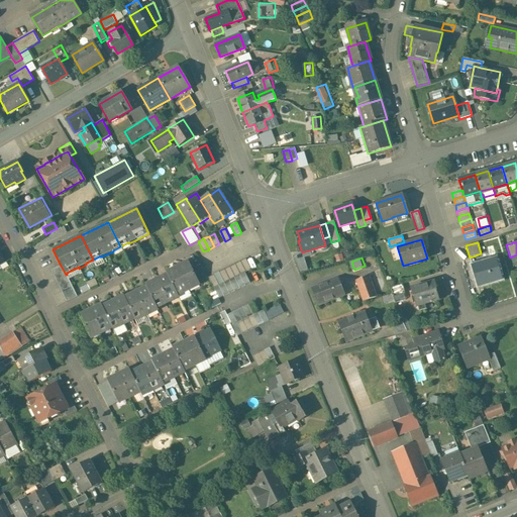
[(245,259),(229,267),(234,277),(244,272),(250,269),(245,259)]
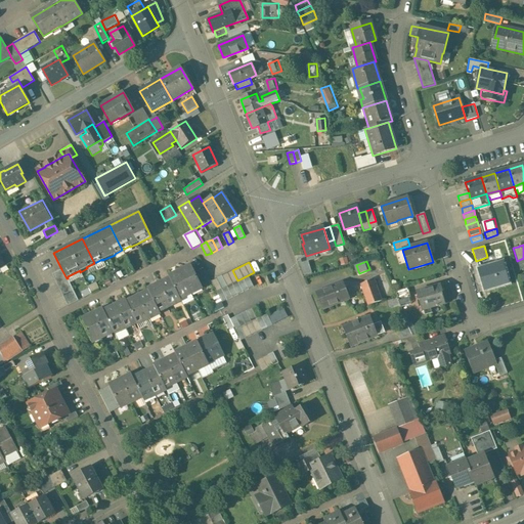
[(501,263),(478,270),(484,290),(508,282),(501,263)]
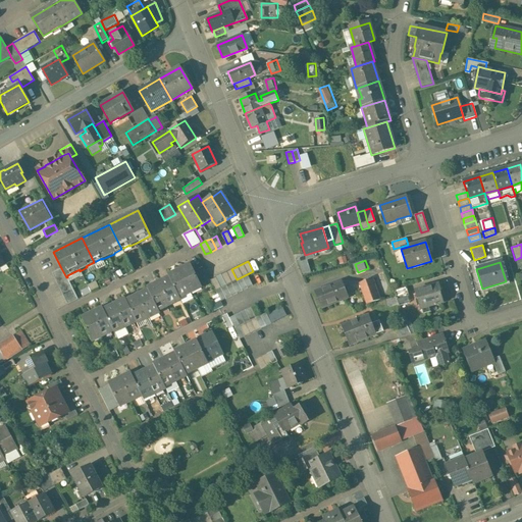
[(201,286),(190,264),(178,270),(190,293),(201,286)]
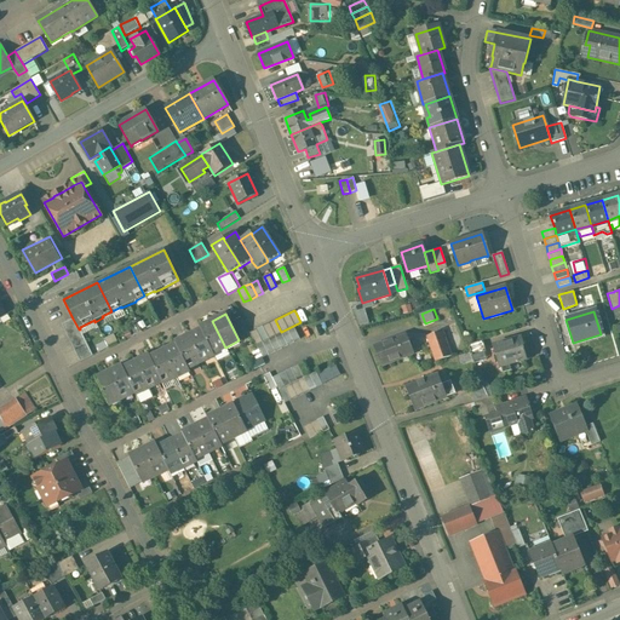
[(93,355),(80,329),(79,329),(73,319),(62,325),(80,361),(93,355)]
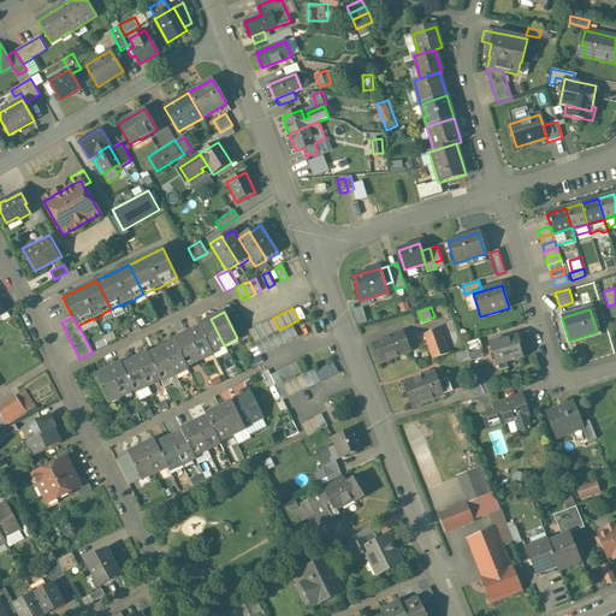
[(273,318),(248,330),(254,343),(279,330),(273,318)]
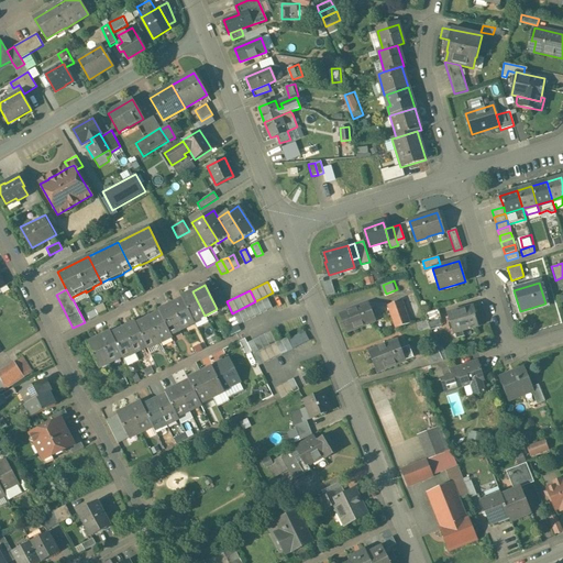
[(205,316),(192,291),(181,297),(183,299),(192,321),(205,316)]
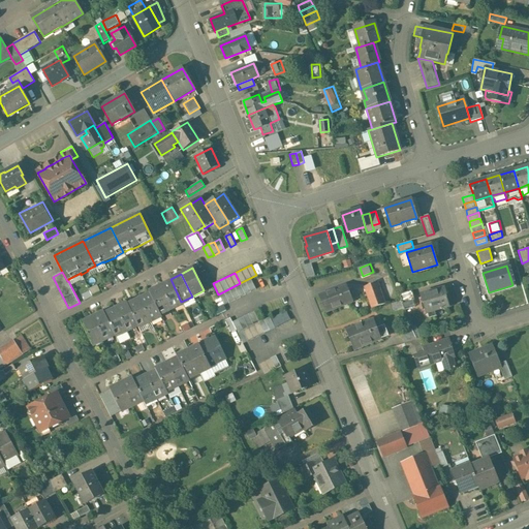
[(240,283),(218,294),(223,305),(255,289),(250,278),(240,283)]
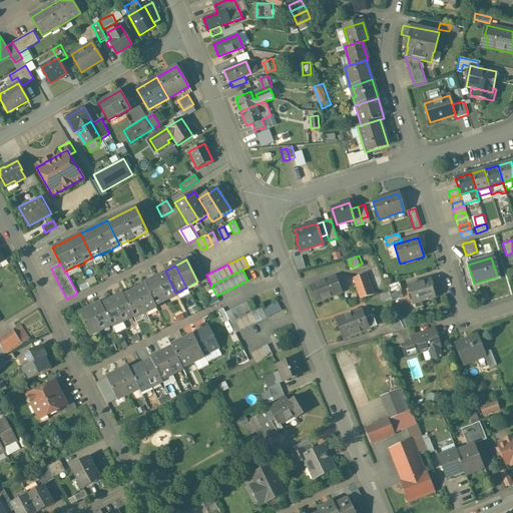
[(370,272),(353,278),(361,299),(377,293),(370,272)]
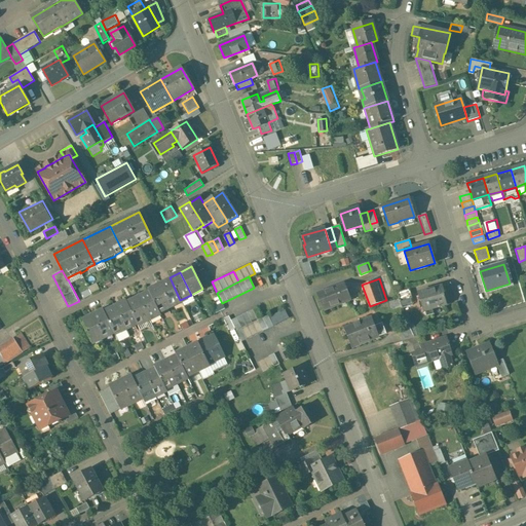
[(180,300),(171,279),(159,285),(171,307),(182,302),(180,300)]
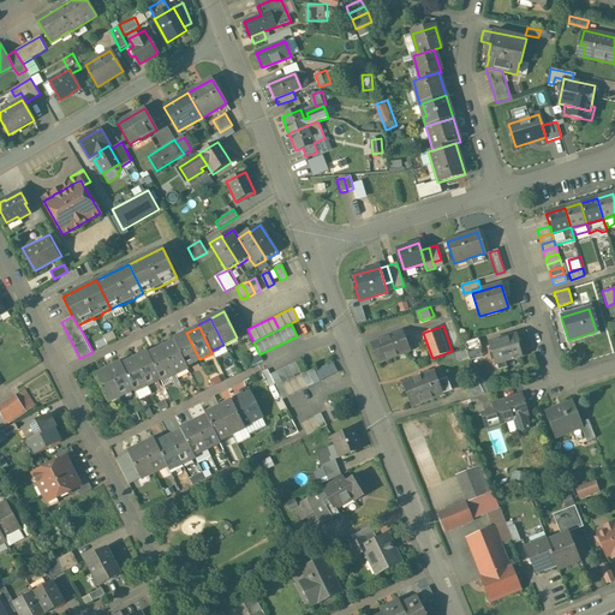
[(402,332),(371,344),(378,363),(410,350),(402,332)]
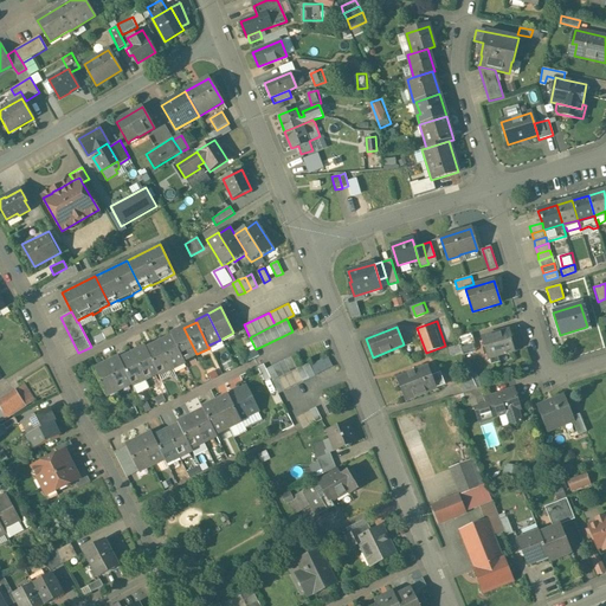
[(197,354),(184,328),(171,335),(172,336),(184,361),(197,354)]
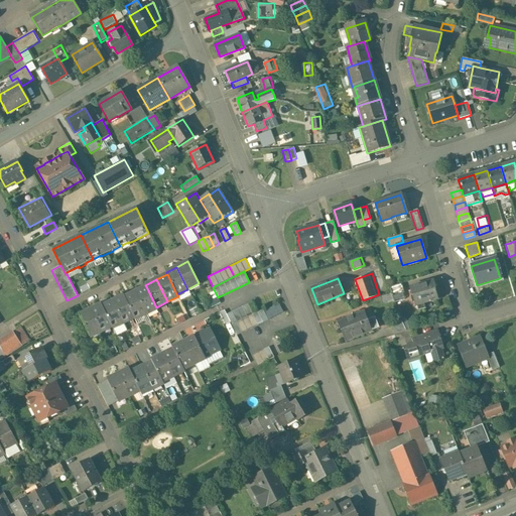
[(432,281),(410,288),(415,305),(437,299),(434,291),(435,291),(432,281)]
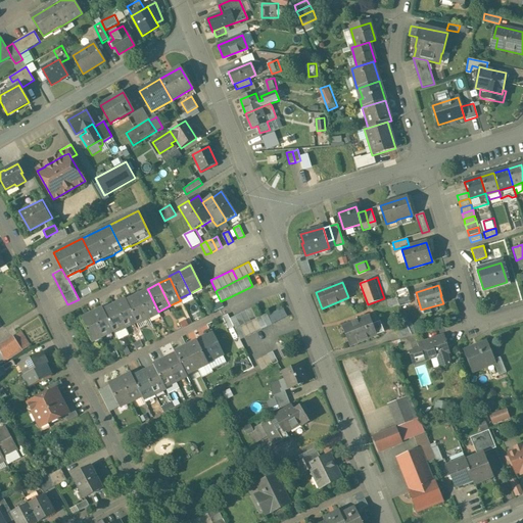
[(407,287),(393,291),(395,297),(397,300),(410,296),(407,287)]
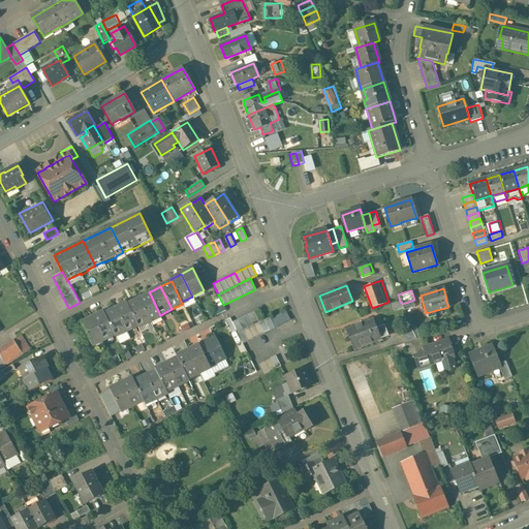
[(160,315),(150,293),(138,300),(150,322),(161,317),(160,315)]
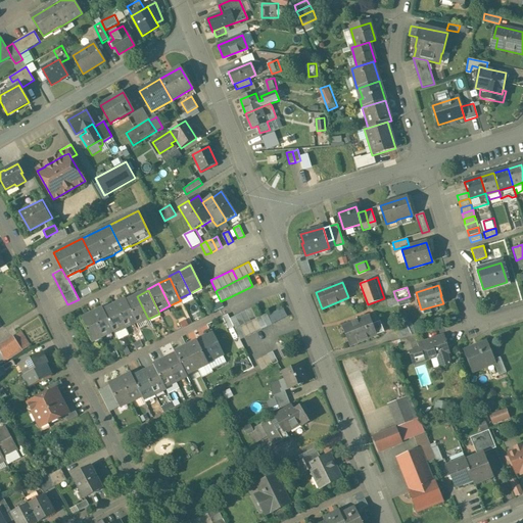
[(148,319),(137,296),(126,301),(136,322),(138,324),(148,319)]
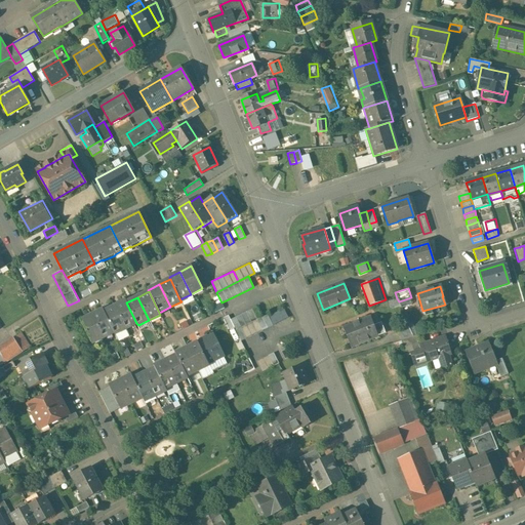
[(411,297),(399,301),(399,303),(401,308),(411,305),(412,303),(411,297)]
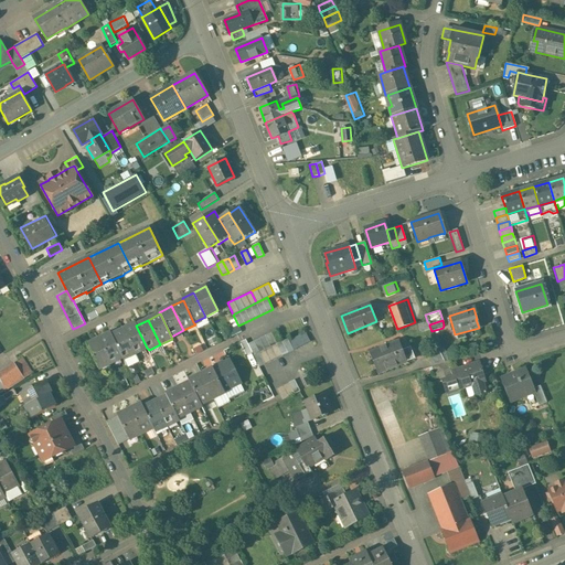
[(136,326),(135,323),(124,329),(136,354),(147,348),(136,326)]
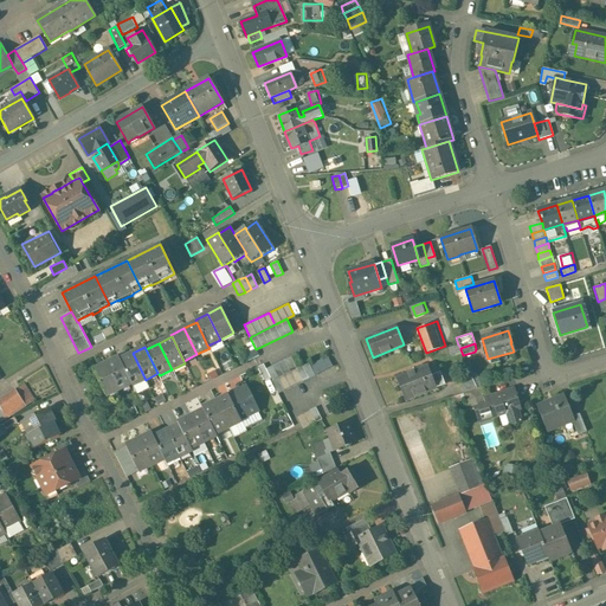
[(120,360),(130,380),(129,380),(133,386),(134,385),(131,382),(143,376),(144,380),(146,380),(133,353),(120,360)]
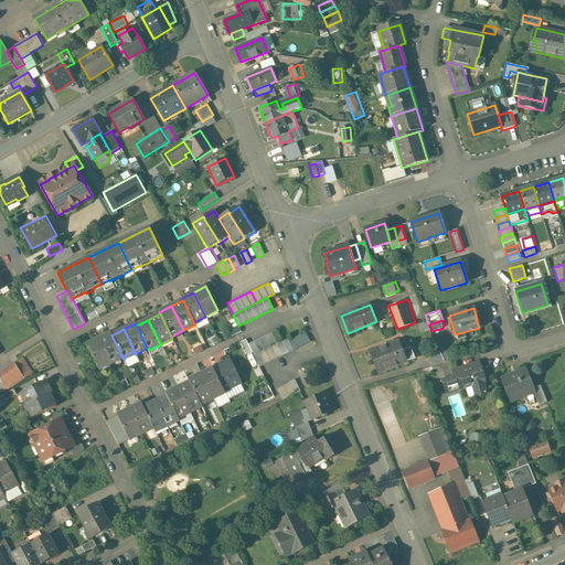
[(276,330),(247,344),(254,355),(281,341),(276,330)]
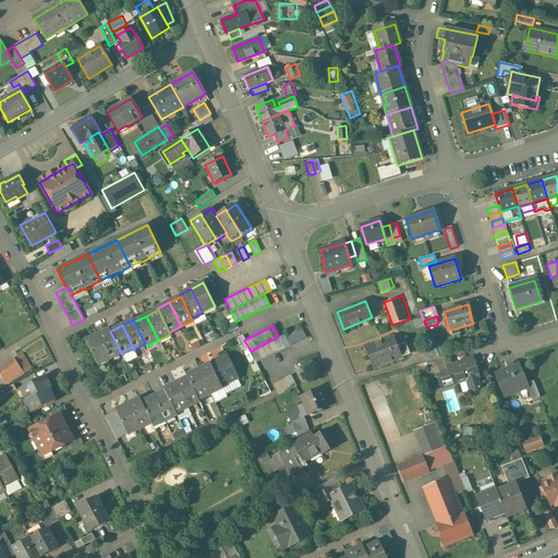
[(109,329),(97,335),(108,355),(119,350),(120,350),(110,331),(109,329)]
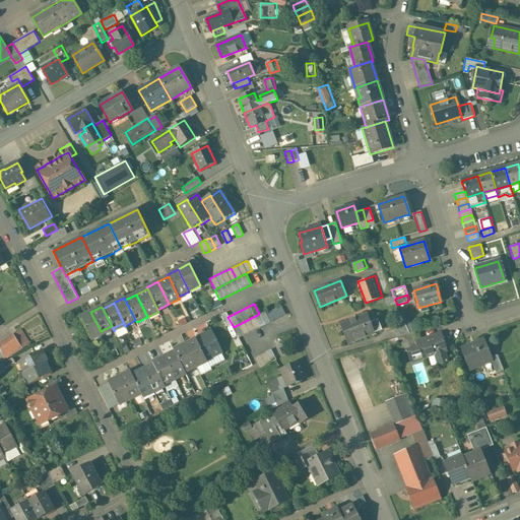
[(101,331),(90,312),(79,318),(89,337),(101,331)]
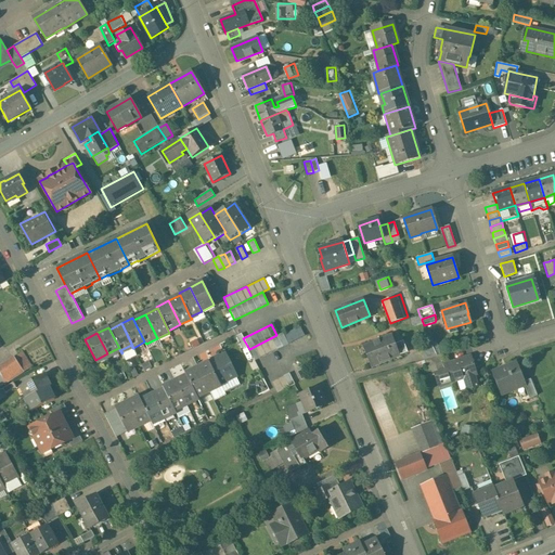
[(276,335),(249,349),(255,361),(288,344),(283,333),(276,335)]
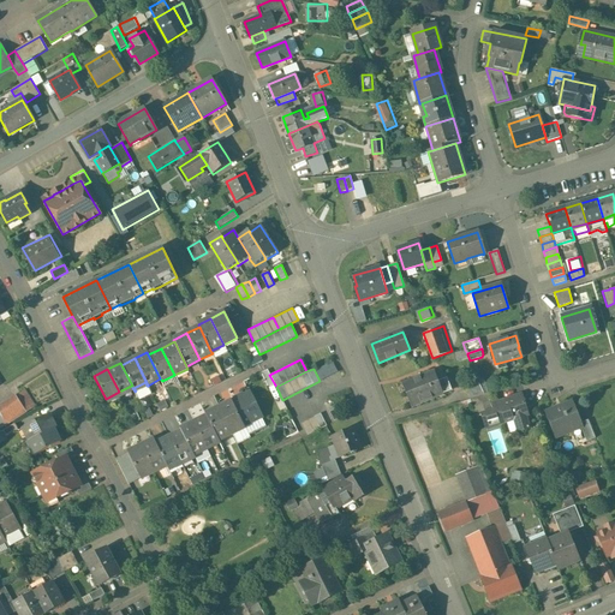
[(437,370),(421,377),(421,380),(415,381),(413,380),(402,383),(411,406),(442,394),(437,382),(436,378),(440,377),(437,370)]
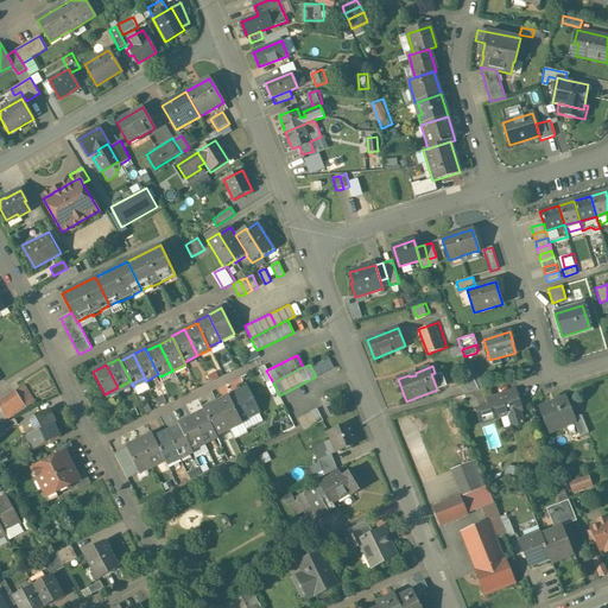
[(441,374),(432,378),(437,390),(445,386),(441,374)]
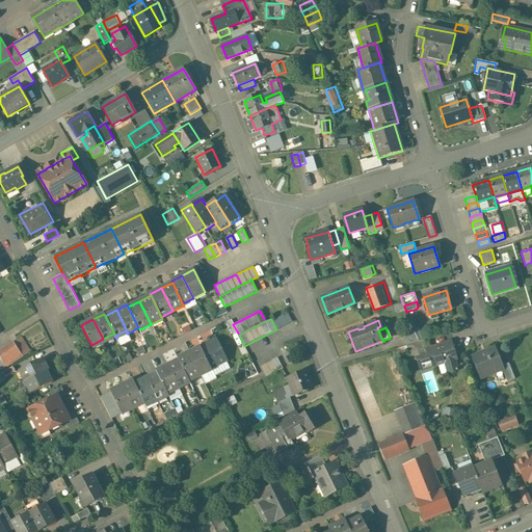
[(413,328),(401,333),(406,345),(419,341),(413,328)]
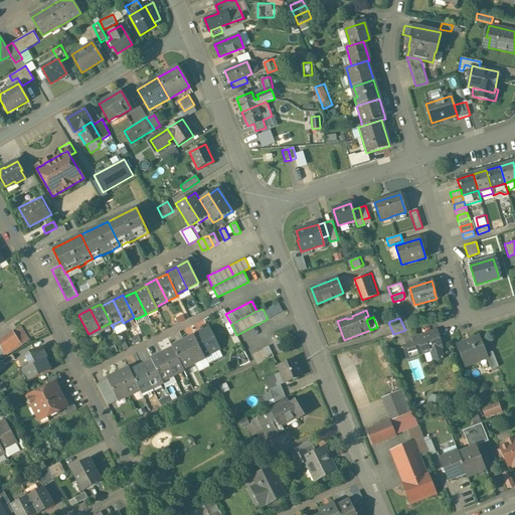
[(122,320),(112,325),(114,327),(113,328),(116,334),(127,329),(124,323),(123,323),(122,320)]
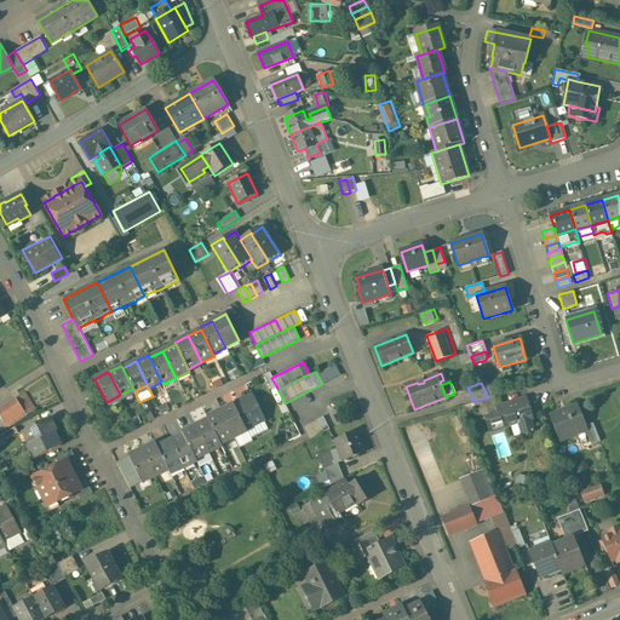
[(24,394),(0,408),(0,431),(35,409),(24,394)]
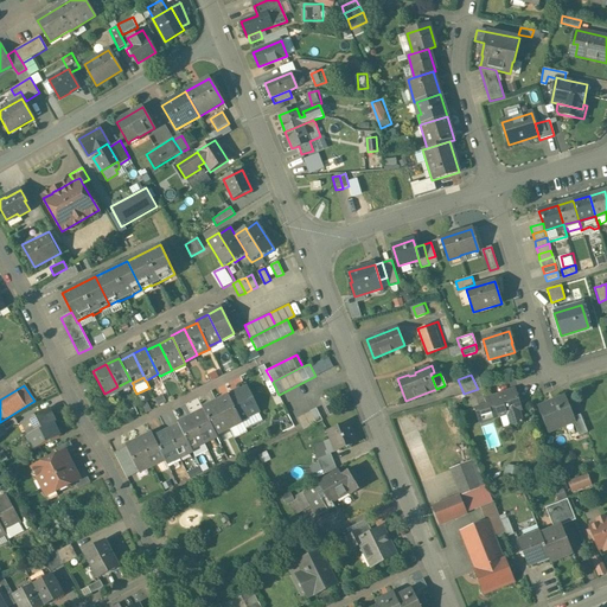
[(246,388),(229,397),(240,419),(241,420),(257,411),(246,388)]
